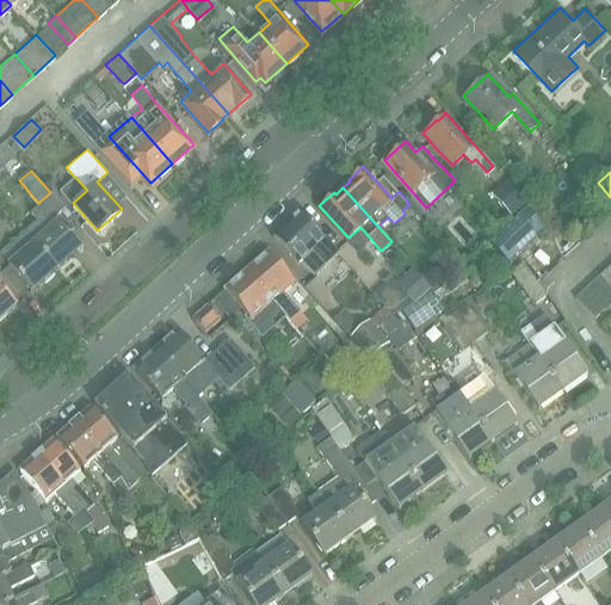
[(525,204),(489,240),(507,259),(544,224),(525,204)]
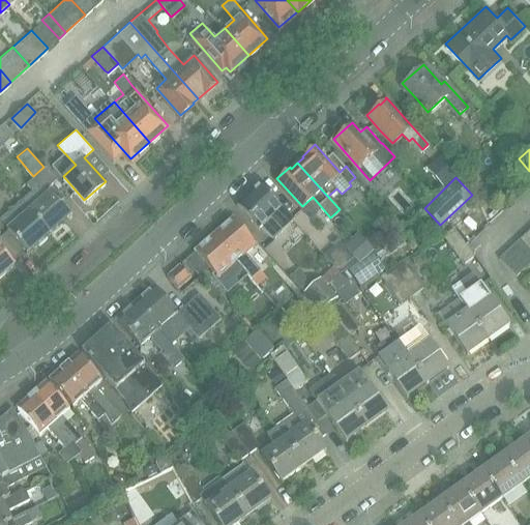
[(237,203),(252,219),(259,226),(270,214),(283,227),(293,216),(260,181),(237,203)]
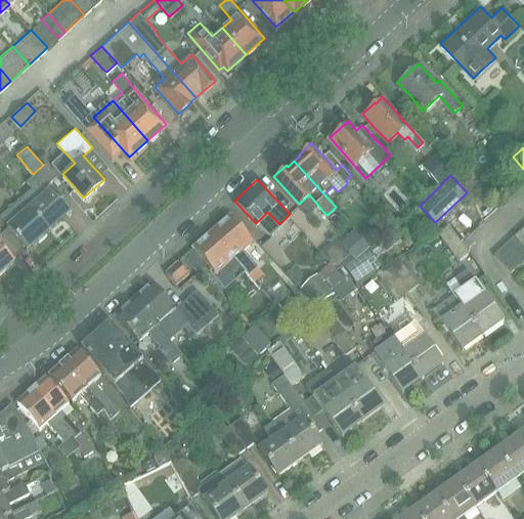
[(50,186),(28,206),(48,229),(71,210),(50,186)]
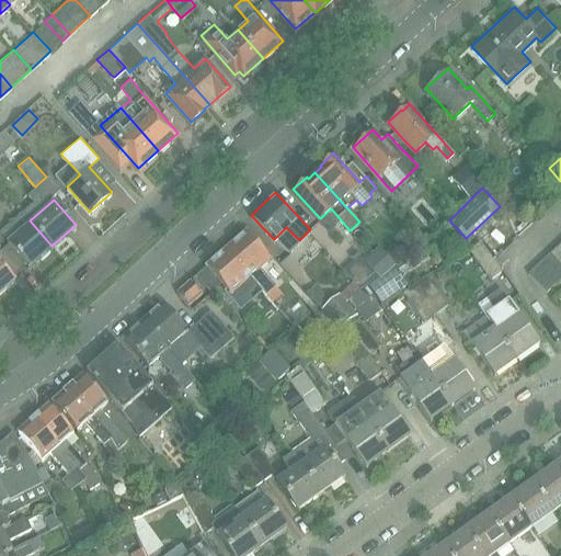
[(52,246),(30,220),(7,240),(29,265),(52,246)]
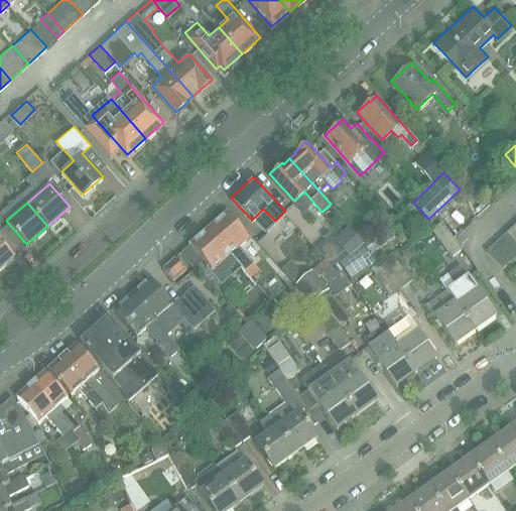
[(209,226),(242,264),(245,268),(254,261),(239,244),(248,236),(227,211),(214,222),(216,224),(211,228),(209,226)]
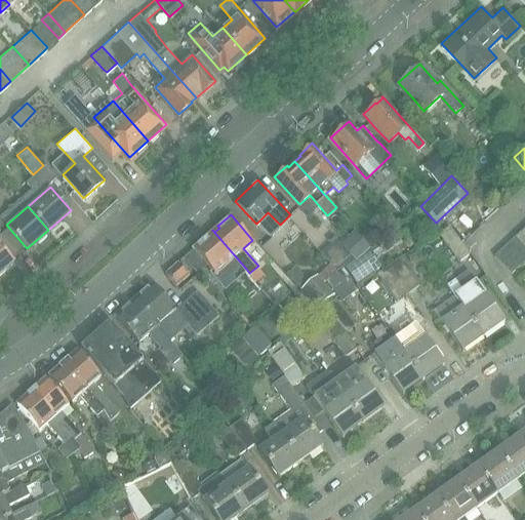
[(470,251),(461,239),(450,224),(439,231),(458,260),(470,251)]
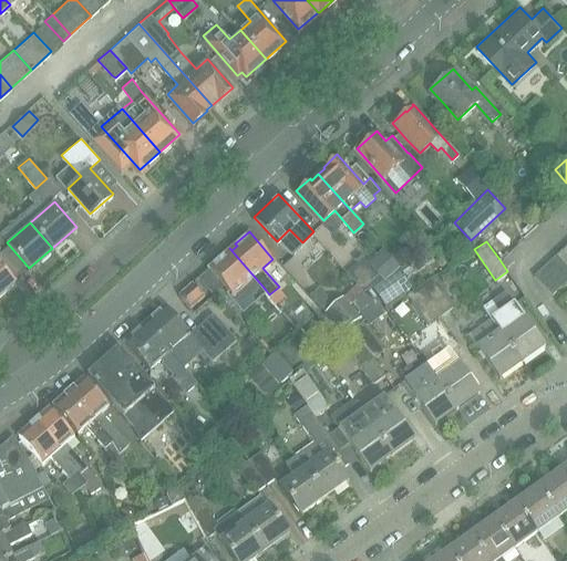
[(566,242),(556,252),(566,263),(566,242)]
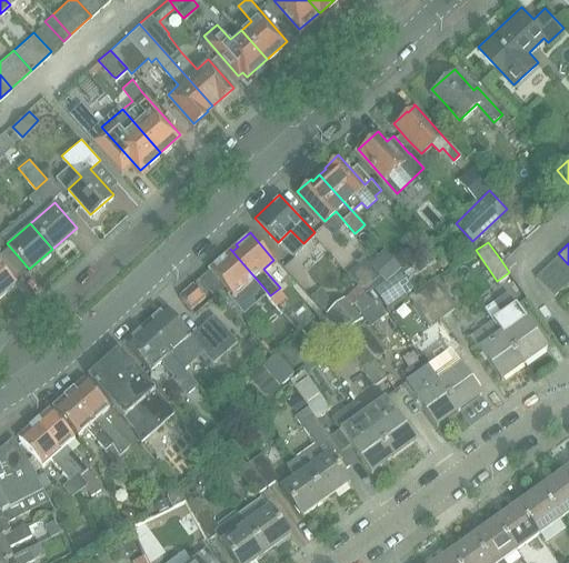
[(397,245),(395,249),(389,253),(400,264),(408,258),(397,245)]
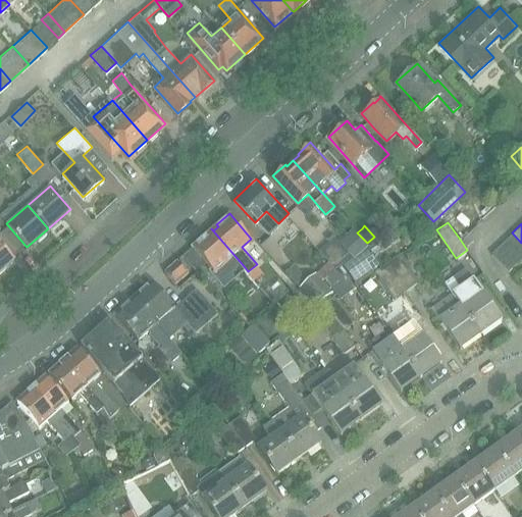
[(245,267),(211,228),(210,229),(212,231),(207,236),(205,234),(183,254),(196,269),(206,261),(210,266),(208,268),(216,277),(218,275),(223,282),(240,269),(241,270),(245,267)]
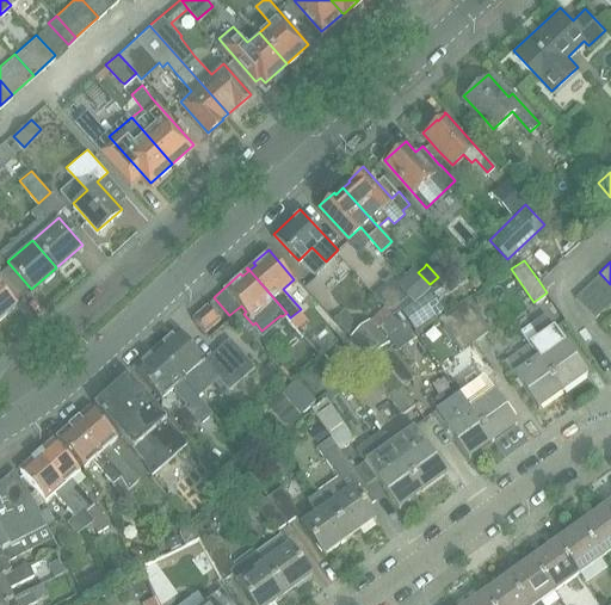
[(610,284),(599,272),(587,284),(606,304),(610,300),(610,284)]
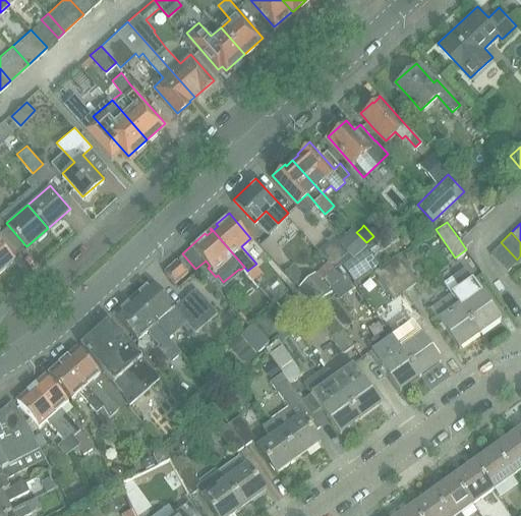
[(319,248),(334,265),(337,263),(351,253),(334,234),(319,248)]
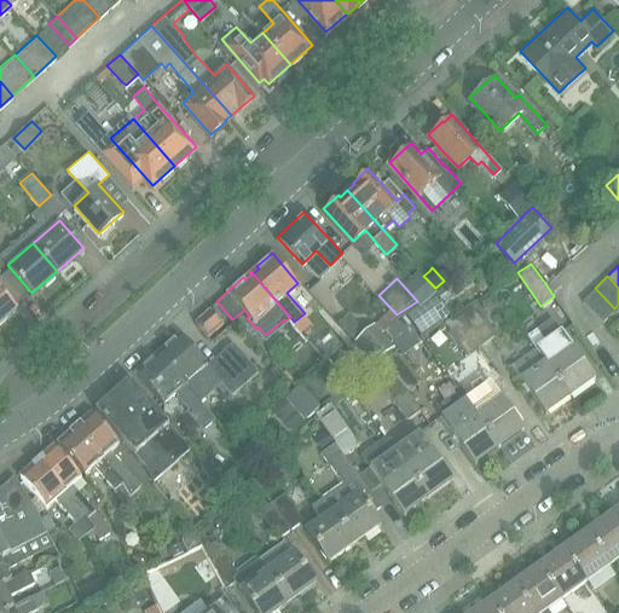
[(0,321),(17,306),(0,287),(0,321)]
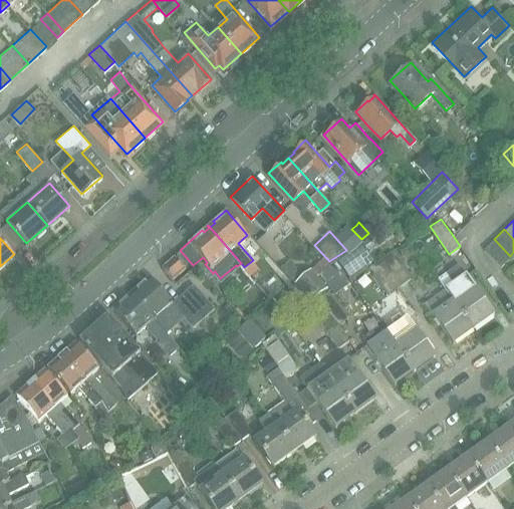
[(510,256),(494,239),(484,248),(500,265),(510,256)]
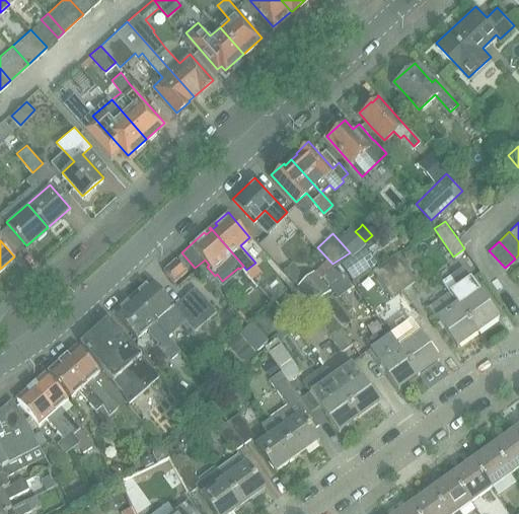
[(394,251),(384,260),(403,287),(415,279),(394,251)]
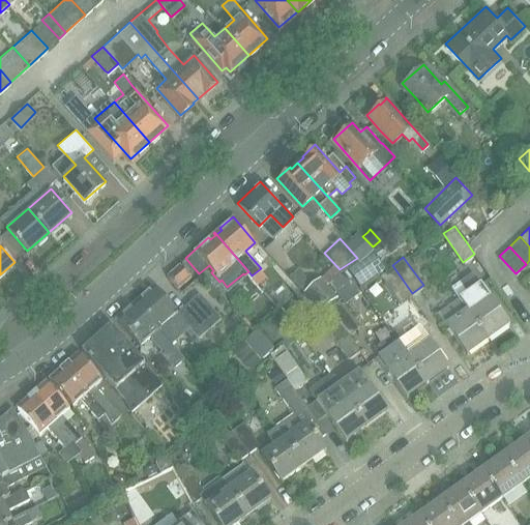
[(180,262),(167,273),(178,287),(192,274),(180,262)]
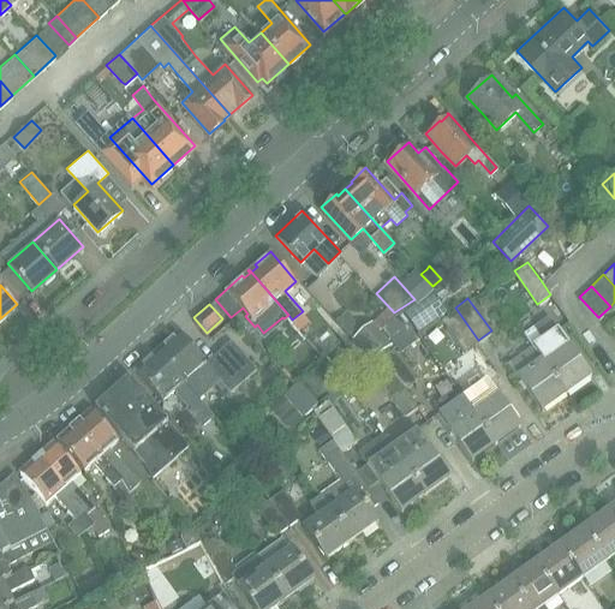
[(478,340),(455,308),(441,317),(465,350),(478,340)]
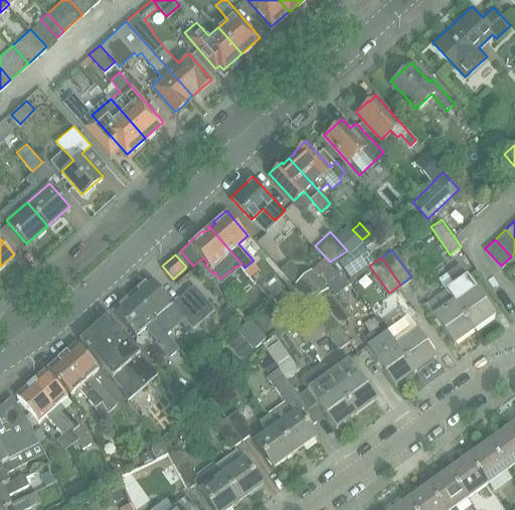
[(341,270),(333,260),(330,262),(331,263),(319,272),(326,281),(341,270)]
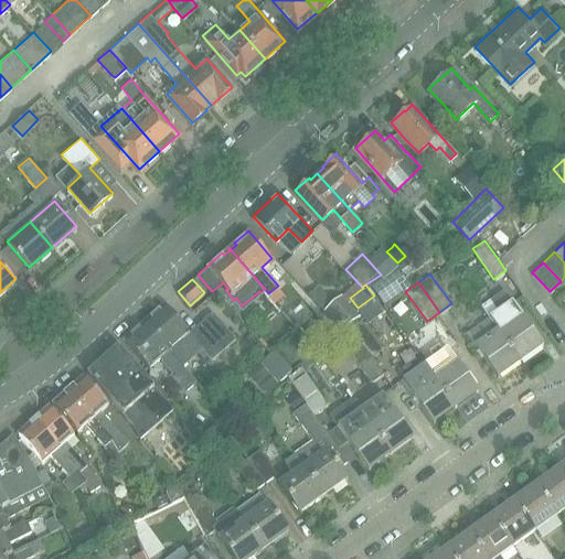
[(490,314),(489,315),(521,358),(521,357),(519,354),(539,341),(541,343),(543,342),(512,299),(511,299),(508,294),(501,290),(482,303),(490,314)]
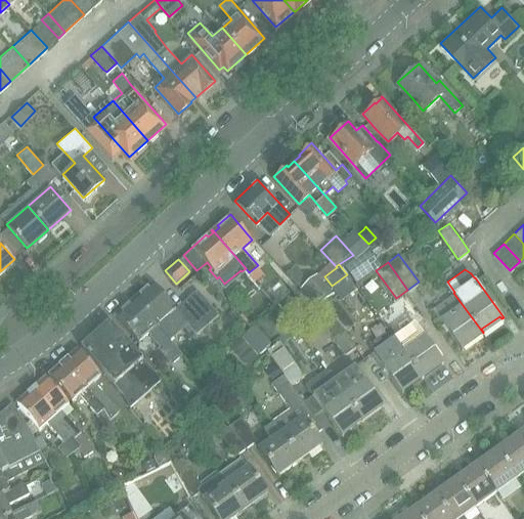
[(316,273),(301,287),(317,305),(333,292),(316,273)]
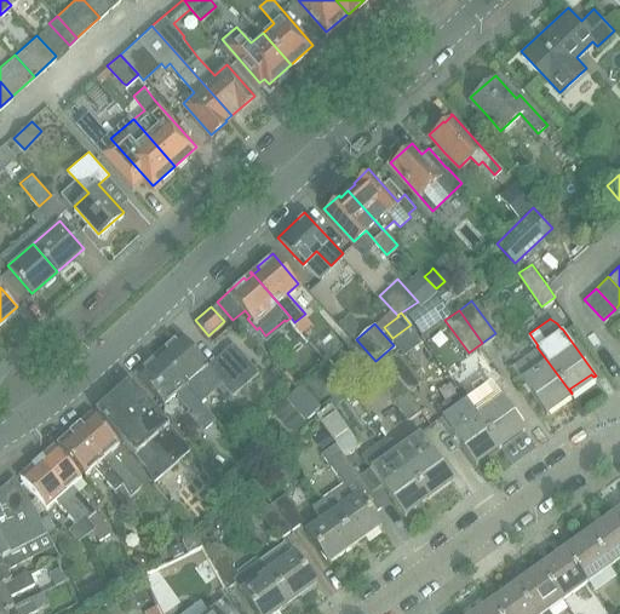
[(207,363),(181,332),(158,353),(160,354),(159,355),(184,383),(185,383),(199,371),(211,385),(218,378),(231,394),(258,371),(233,342),(207,363)]
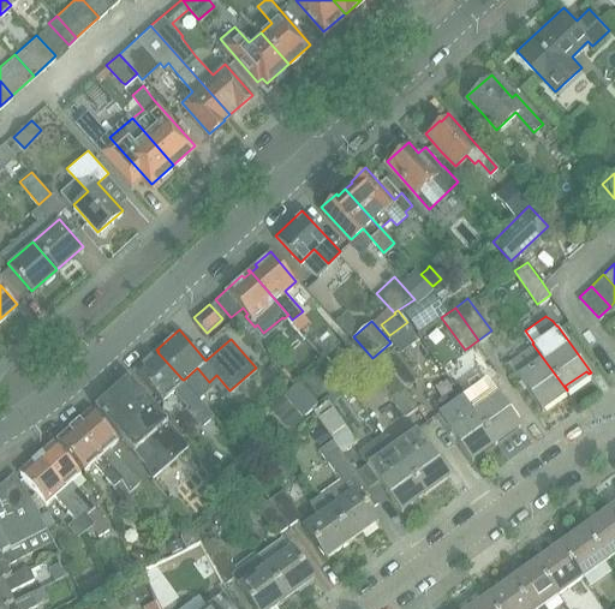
[(567,390),(532,344),(508,360),(542,407),(544,406),(542,402),(563,388),(566,390),(567,390)]
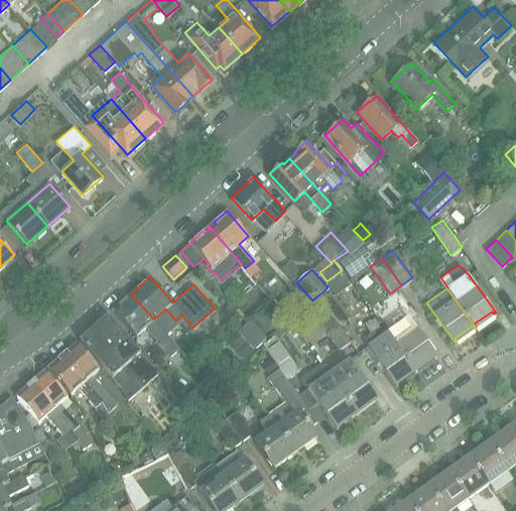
[(331,289),(319,297),(340,325),(351,317),(331,289)]
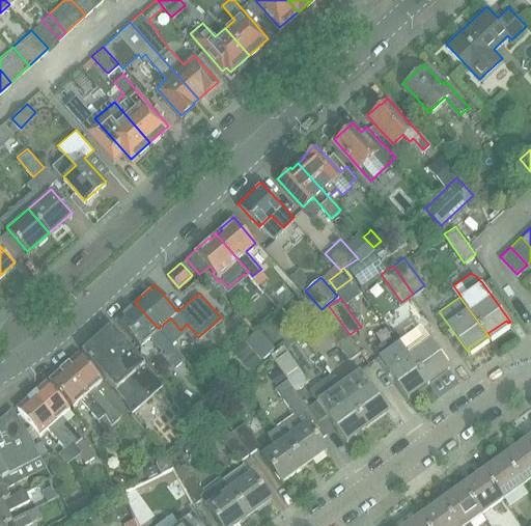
[(158,328),(136,304),(131,308),(130,306),(116,317),(140,344),(149,336),(171,360),(179,352),(159,328),(158,328)]
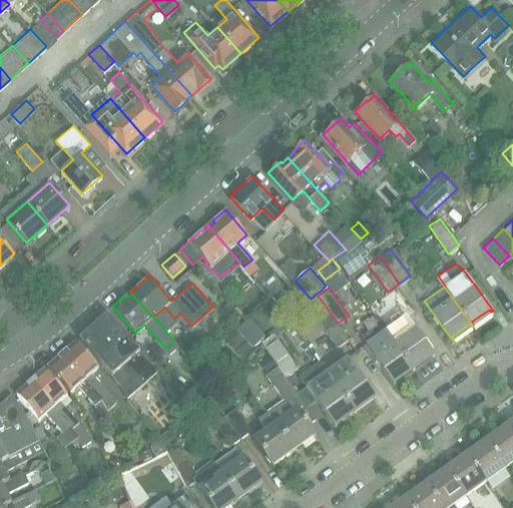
[(349,338),(318,296),(307,303),(338,346),(349,338)]
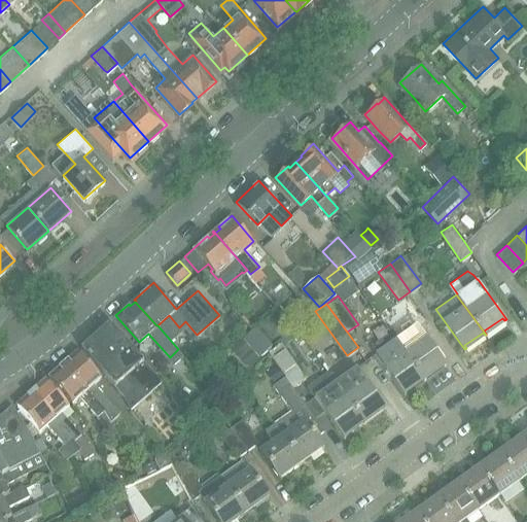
[(161,379),(124,337),(110,321),(108,322),(109,324),(84,346),(83,344),(81,346),(125,396),(130,407),(161,379)]
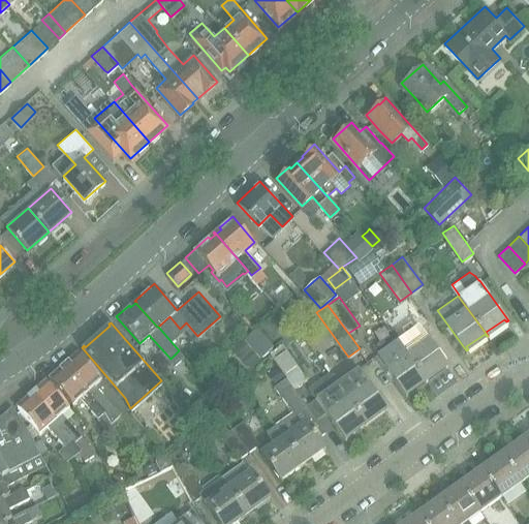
[(418,324),(398,339),(427,378),(428,378),(426,375),(444,362),(446,365),(447,364),(418,324)]
